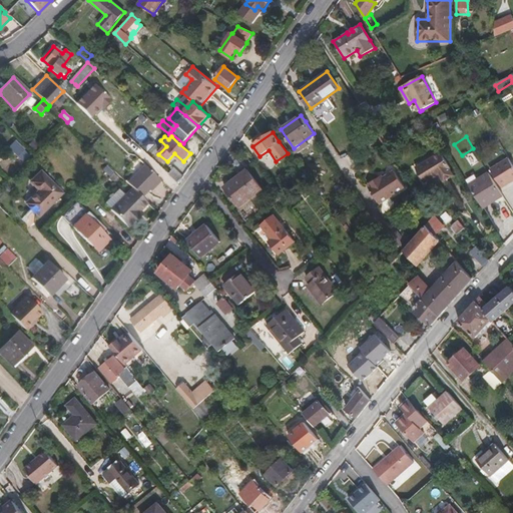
[(30,157),(15,142),(10,147),(21,159),(25,162),(30,157)]
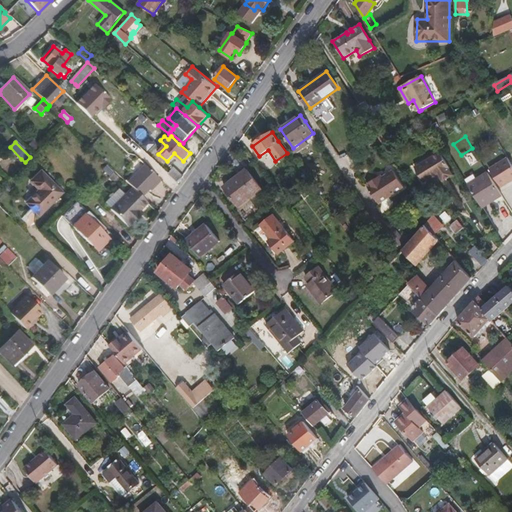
[(451,169),(446,162),(440,153),(415,168),(426,185),(439,177),(443,183),(453,176),(450,170),(451,169)]
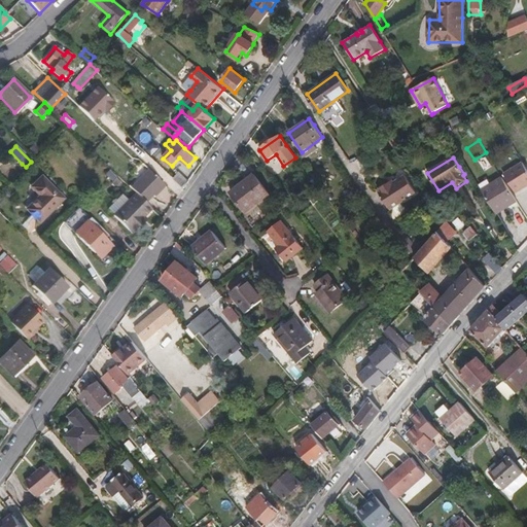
[(526,169),(523,162),(503,173),(516,195),(526,187),(526,169)]
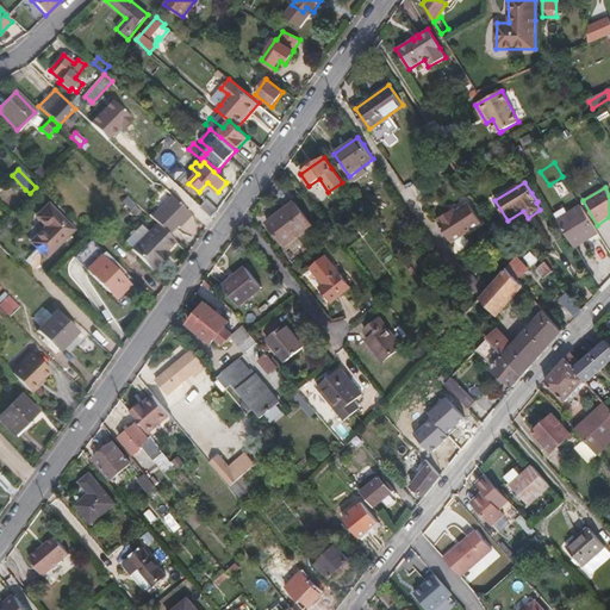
[(14,209),(24,199),(17,192),(7,203),(14,209)]
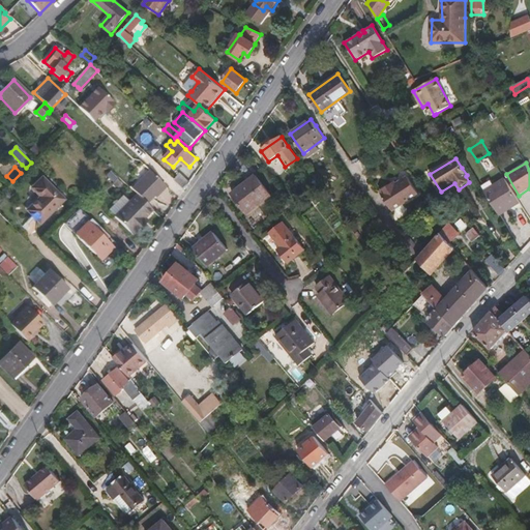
[(149,170),(147,172),(131,188),(137,194),(146,203),(164,185),(149,170)]
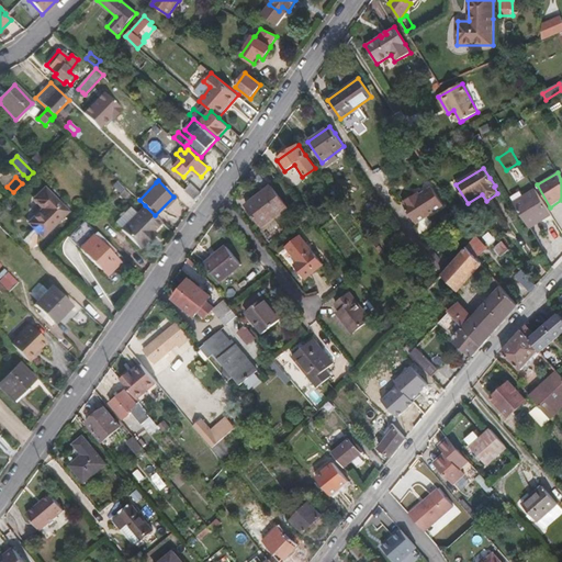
[(201,193),(190,183),(184,190),(195,201),(201,193)]
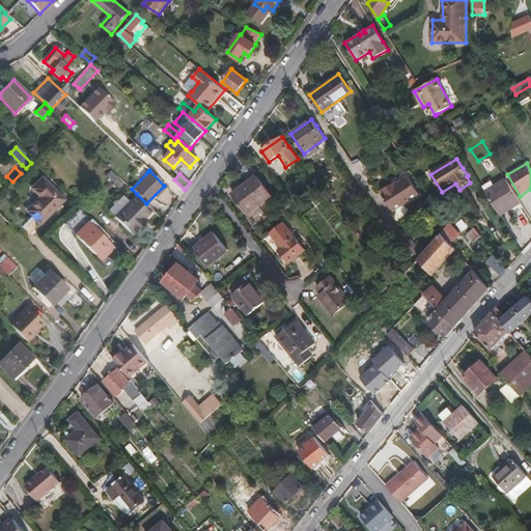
[(272,197),(255,175),(231,194),(248,215),(272,197)]
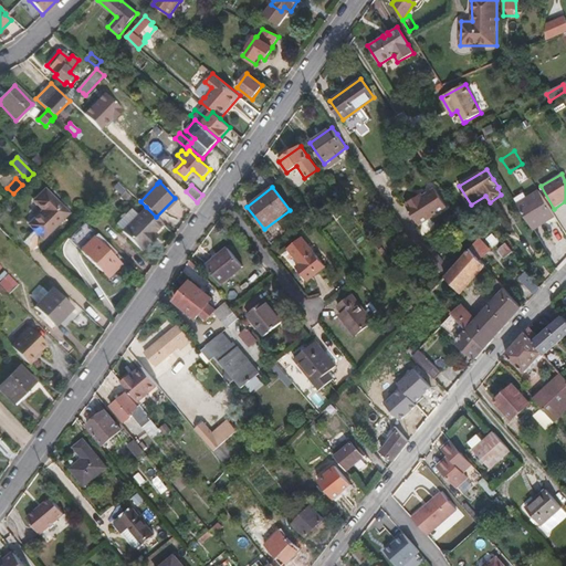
[(43,240),(70,213),(45,189),(41,194),(33,201),(43,210),(29,224),(35,231),(43,240)]
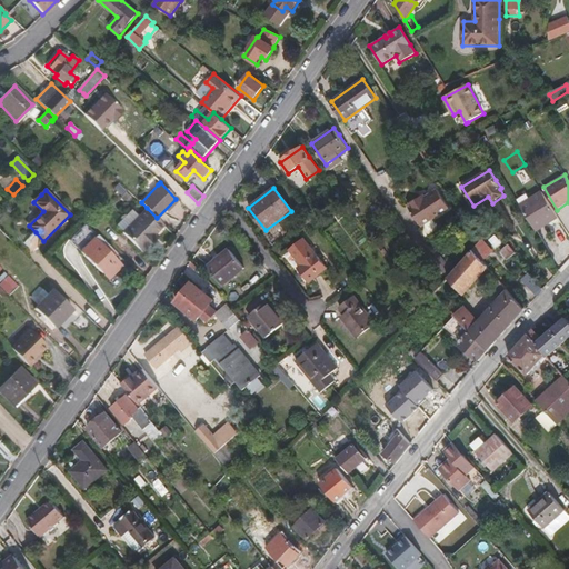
[(437,190),(425,199),(422,197),(408,207),(422,228),(450,209),(437,190)]
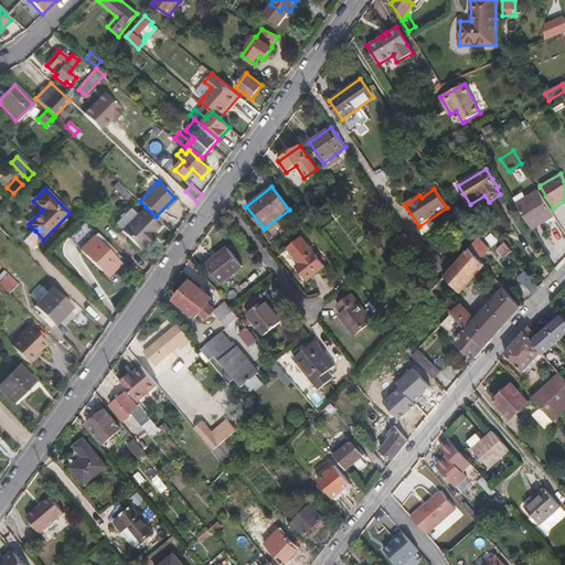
[(533,230),(554,215),(539,190),(516,204),(533,230)]
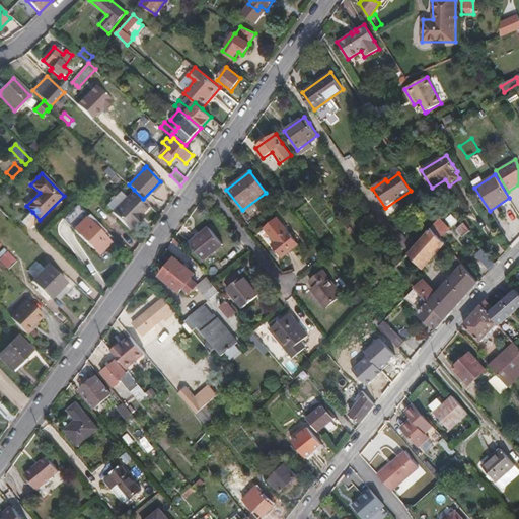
[(106,205),(113,211),(131,229),(145,214),(143,212),(149,205),(143,199),(134,190),(127,198),(120,191),(106,205)]
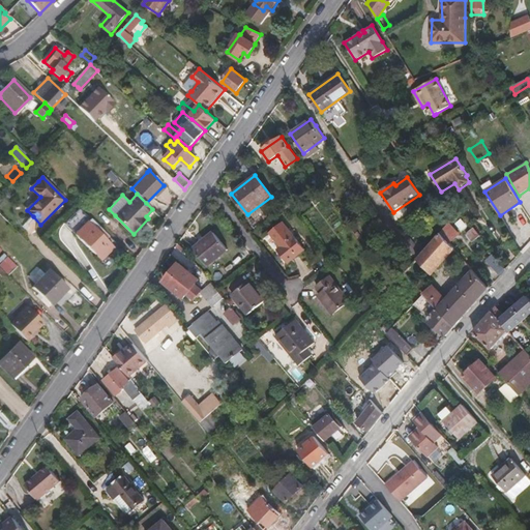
[(304,251),(283,222),(269,233),(281,247),(276,249),(288,264),(304,251)]
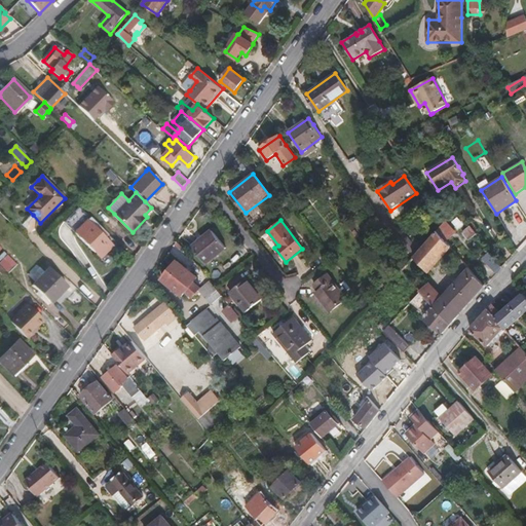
[(113,246),(102,235),(87,221),(75,232),(101,258),(113,246)]
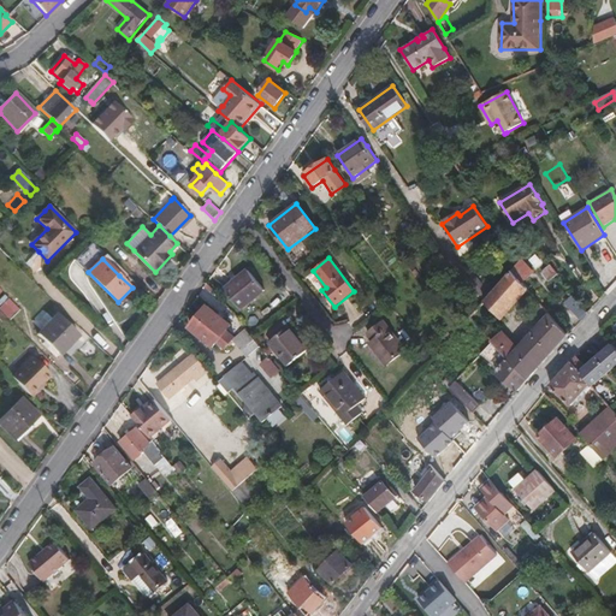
[(551,280),(558,274),(552,267),(546,273),(551,280)]
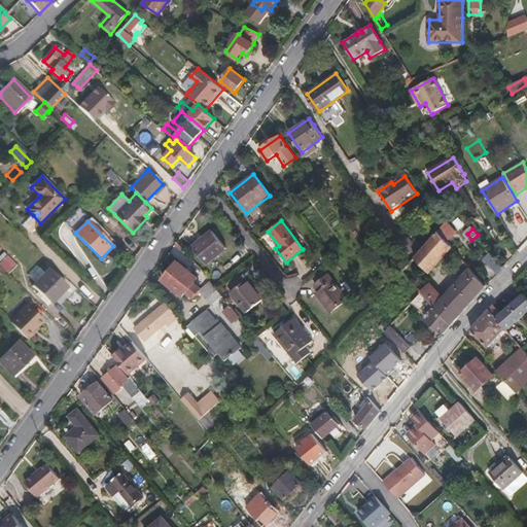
[(207,265),(226,249),(212,231),(192,247),(207,265)]
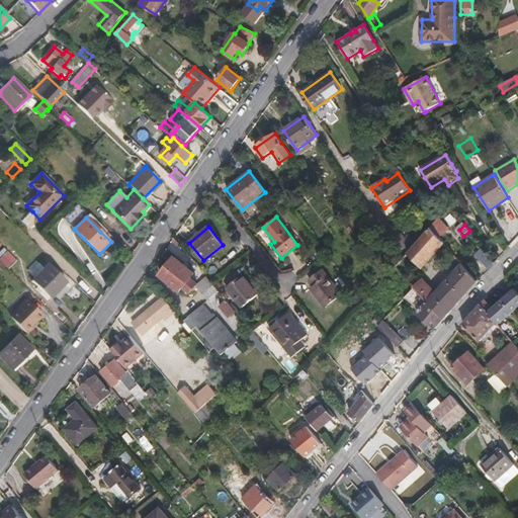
[(444,244),(430,228),(422,237),(407,253),(422,269),(444,244)]
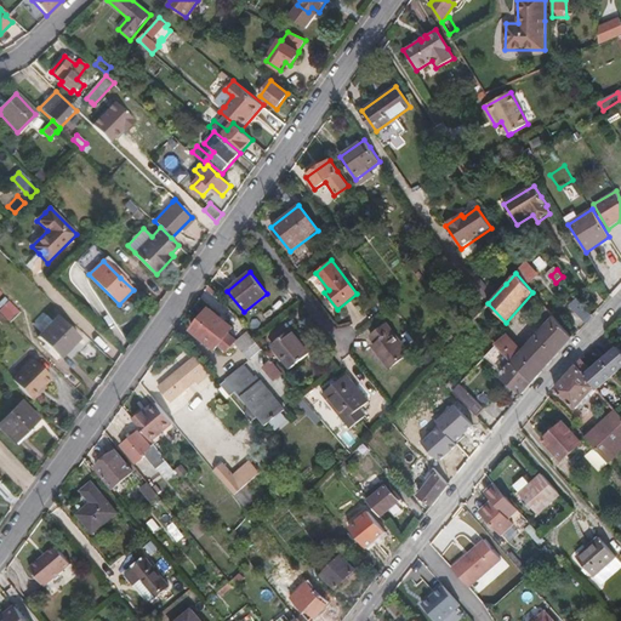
[(587,309),(576,300),(570,306),(574,311),(586,324),(592,317),(587,309)]
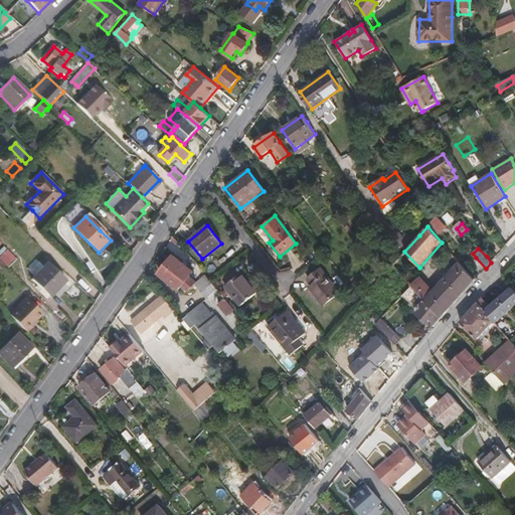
[(16,260),(7,249),(0,256),(0,259),(8,268),(16,260)]
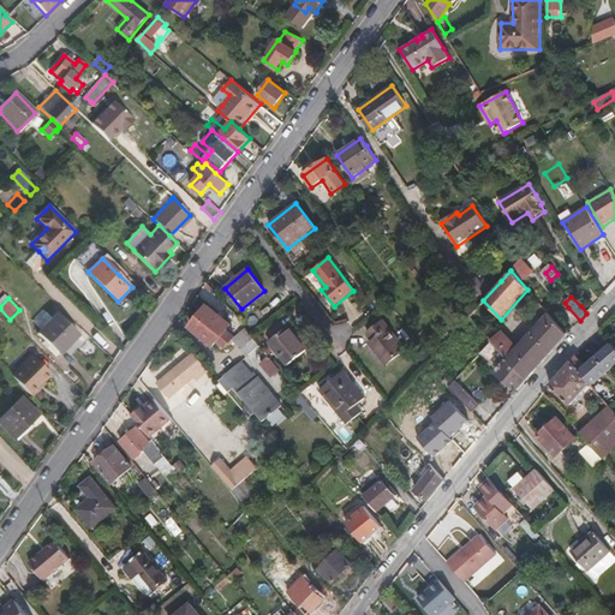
[(208,304),(198,316),(189,327),(214,347),(218,341),(227,348),(234,339),(245,351),(256,341),(244,328),(237,338),(227,330),(232,324),(208,304)]
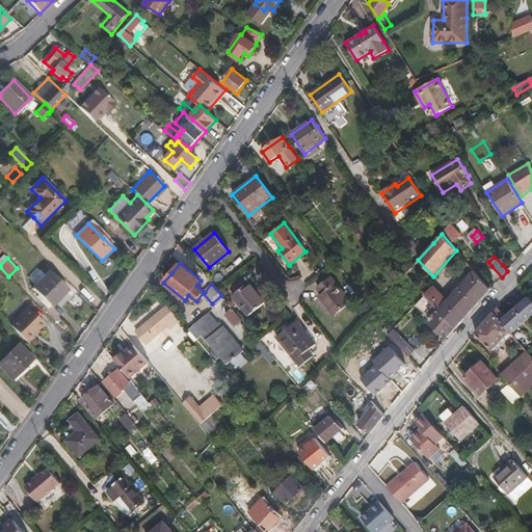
[(456,326),(490,289),(467,263),(461,269),(469,277),(448,301),(434,286),(424,295),(425,295),(432,304),(442,313),(448,318),(456,326)]
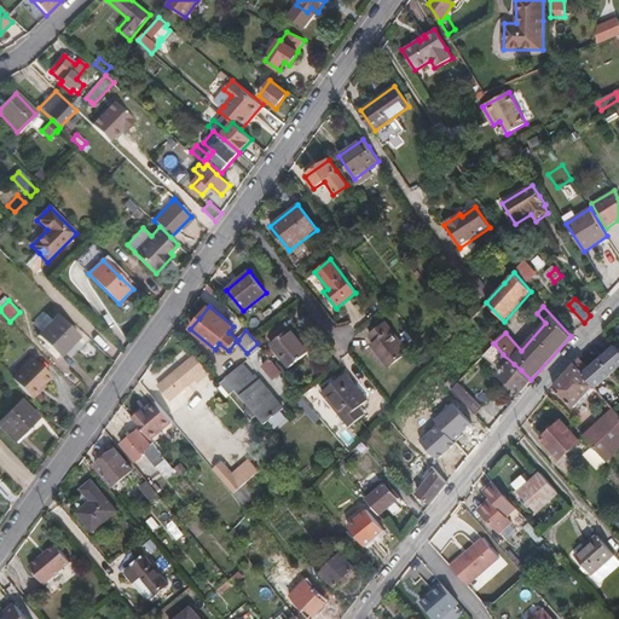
[(80,337),(70,328),(57,314),(38,335),(62,358),(80,337)]
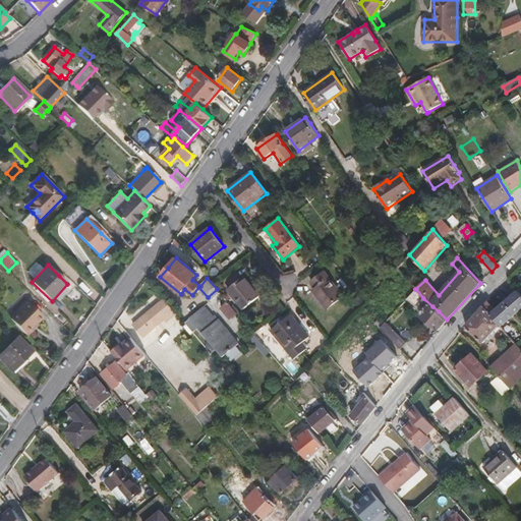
[(344,296),(339,290),(325,272),(310,283),(315,289),(312,292),(327,309),(344,296)]
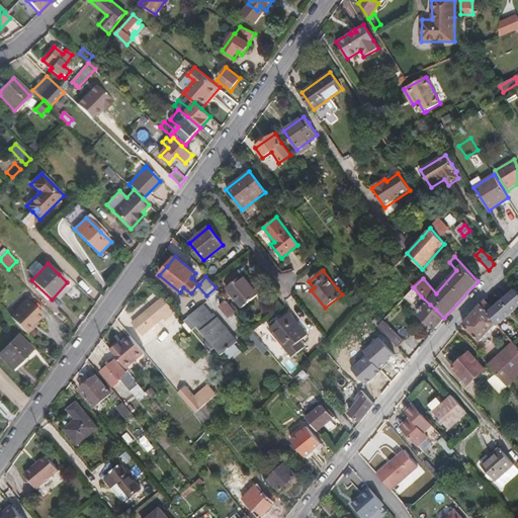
[(259,293),(243,274),(226,288),(242,308),(259,293)]
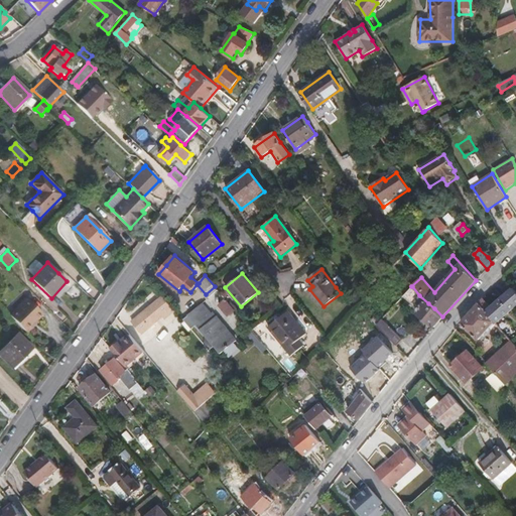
[(442,316),(434,308),(428,303),(419,295),(412,286),(408,291),(415,298),(412,302),(419,308),(415,313),(434,328),(442,316)]
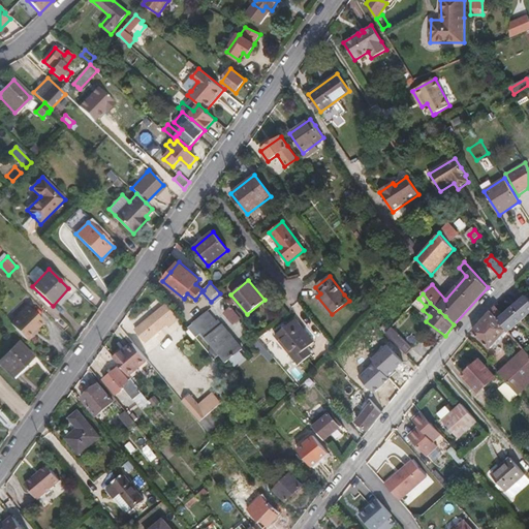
[(528,300),(525,296),(514,307),(525,318),(528,313),(528,300)]
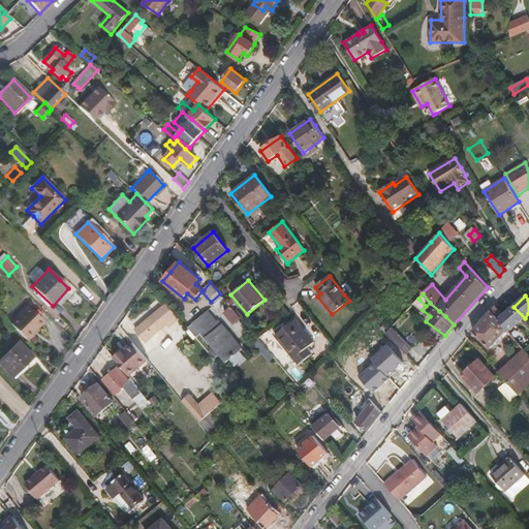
[(146,343),(166,324),(168,327),(179,318),(166,304),(135,331),(146,343)]
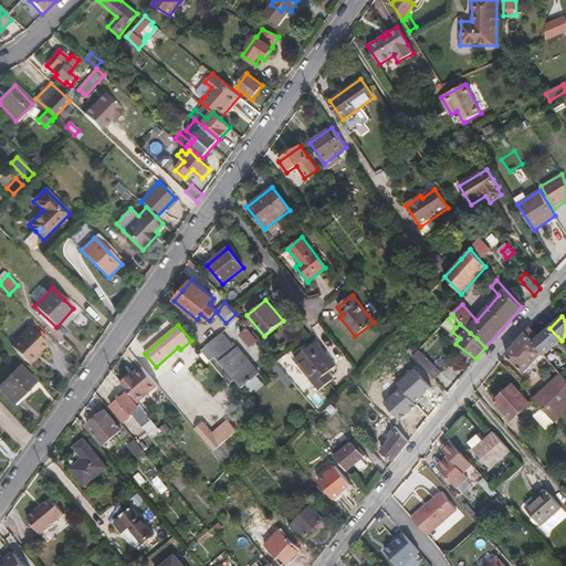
[(9,346),(28,366),(50,347),(31,326),(9,346)]
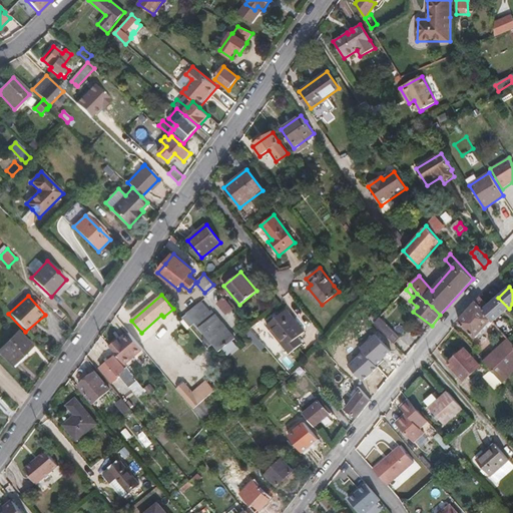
[(233,309),(224,298),(217,304),(227,315),(233,309)]
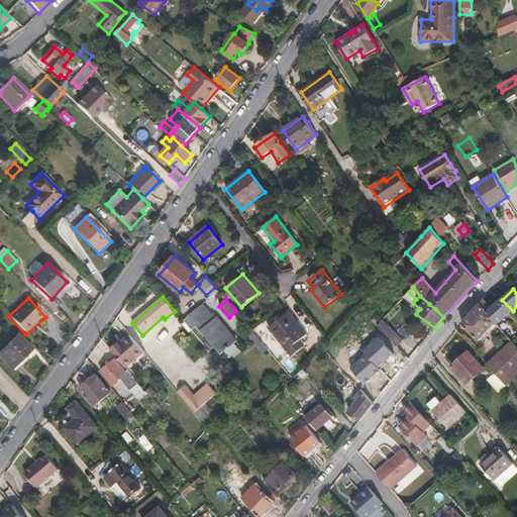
[(484,300),(480,304),(496,323),(497,324),(513,311),(502,300),(492,308),(484,300)]
